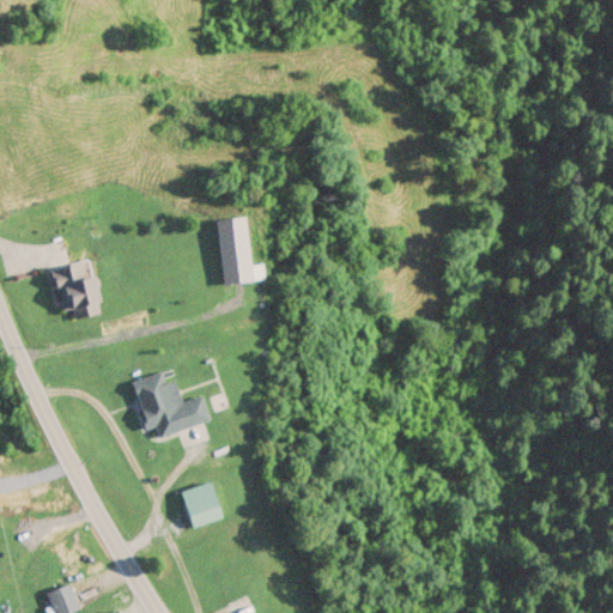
[(254,278),(248,214),(218,217),(224,281),(254,278)]
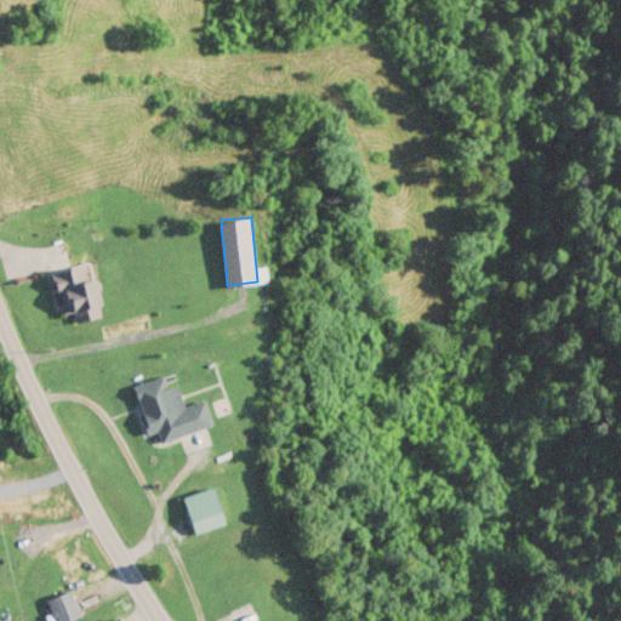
[(52,271),(61,312),(72,309),(74,320),(103,314),(92,262),(52,271)]
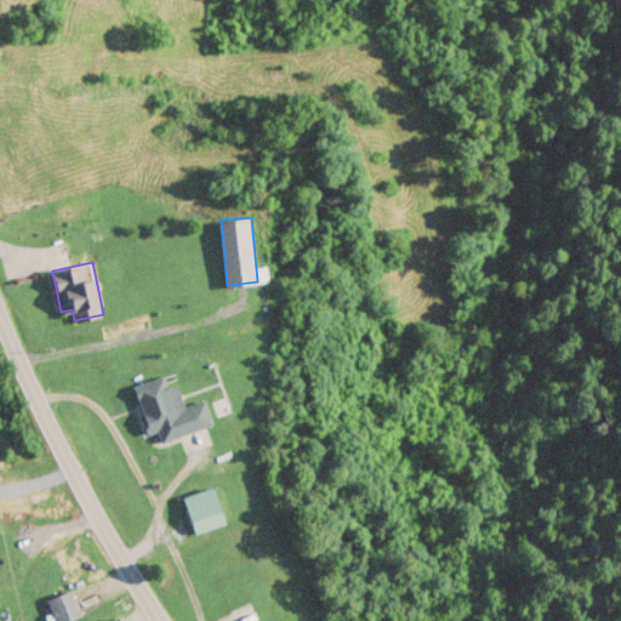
[(160,440),(211,425),(204,399),(183,406),(176,383),(166,386),(163,375),(131,385),(147,433),(157,429),(160,440)]
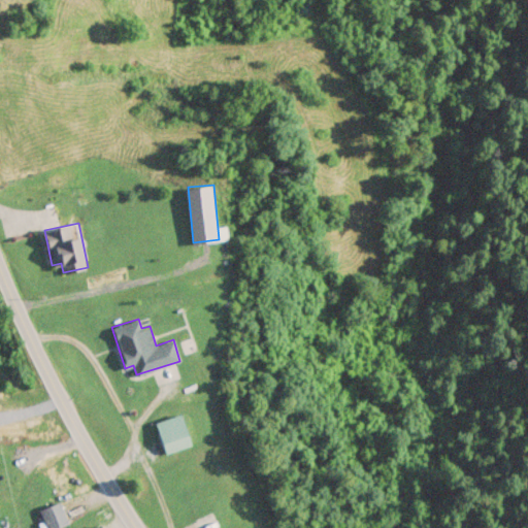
[(155,422),(165,454),(193,444),(183,414),(155,422)]
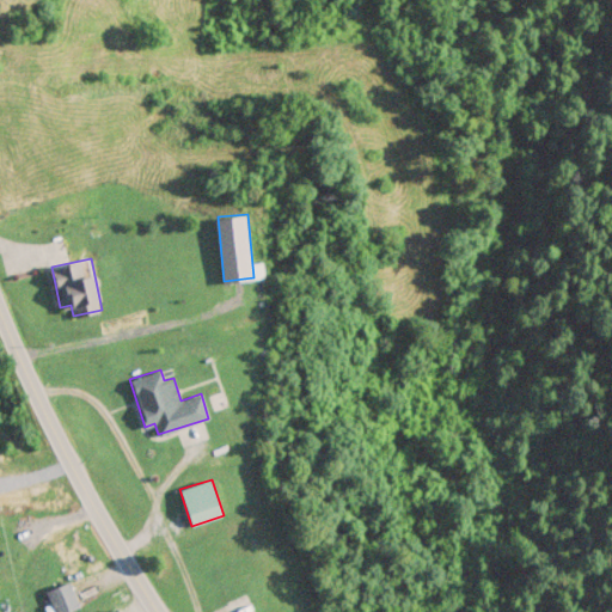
[(50,610),(73,610),(73,587),(50,587),(50,610)]
